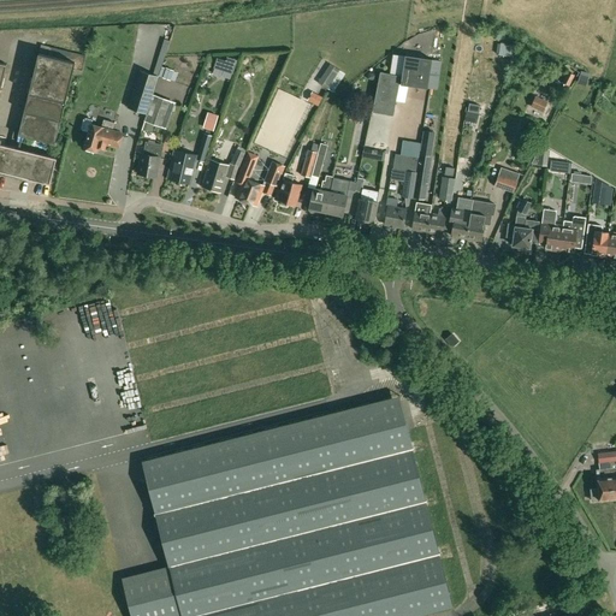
[(165,29),(160,48),(173,51),(178,31),(165,29)]
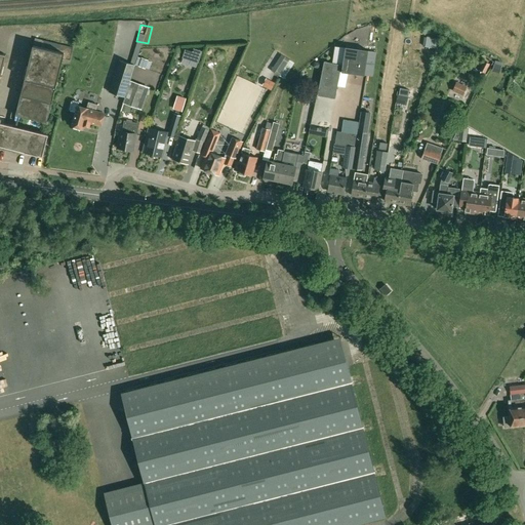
[(427,37),(425,47),(436,49),(437,39),(427,37)]
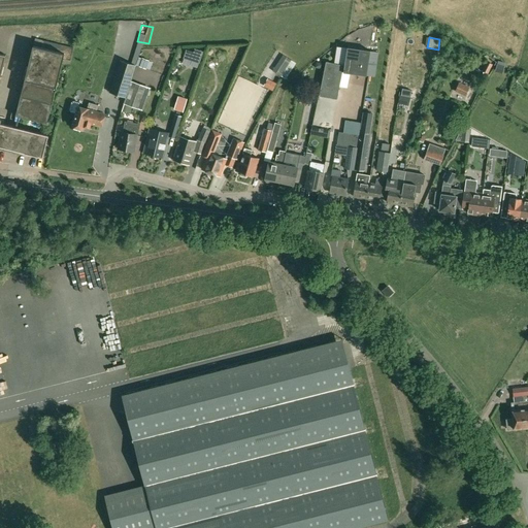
[(33,45),(15,116),(46,124),(63,59),(70,61),(73,47),(35,38),(34,45),(33,45)]
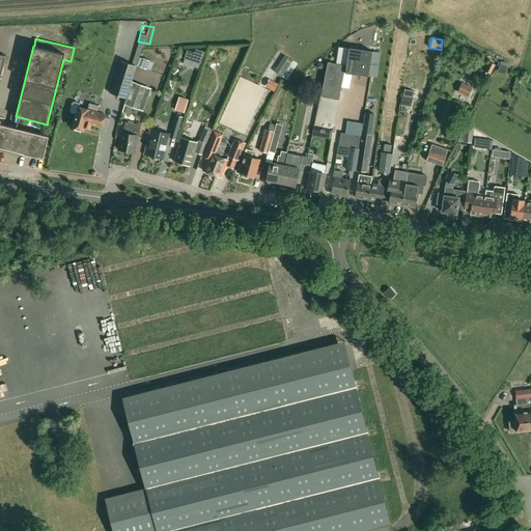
[(372,51),(350,48),(345,73),(369,77),(372,51)]
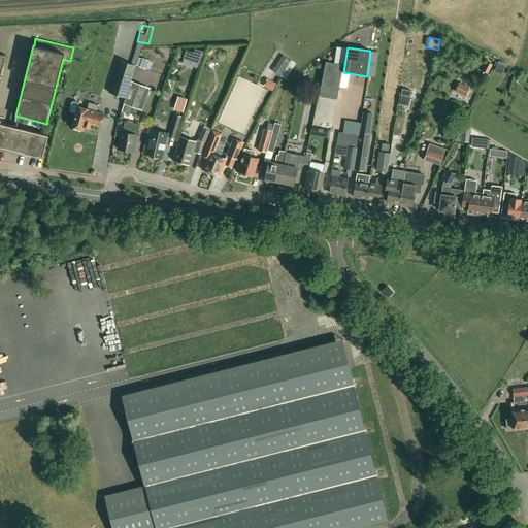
[(184,59),(199,64),(203,52),(195,50),(194,53),(187,51),(184,59)]
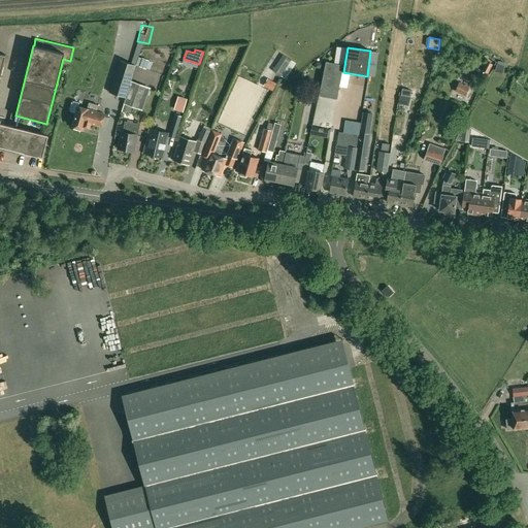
[(291,60),(283,54),(272,70),(281,75),(291,60)]
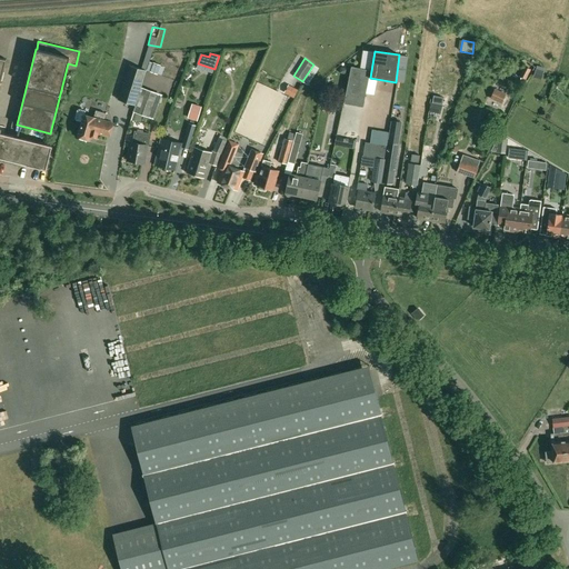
[(129,65),(118,99),(136,105),(141,87),(147,70),(129,65)]
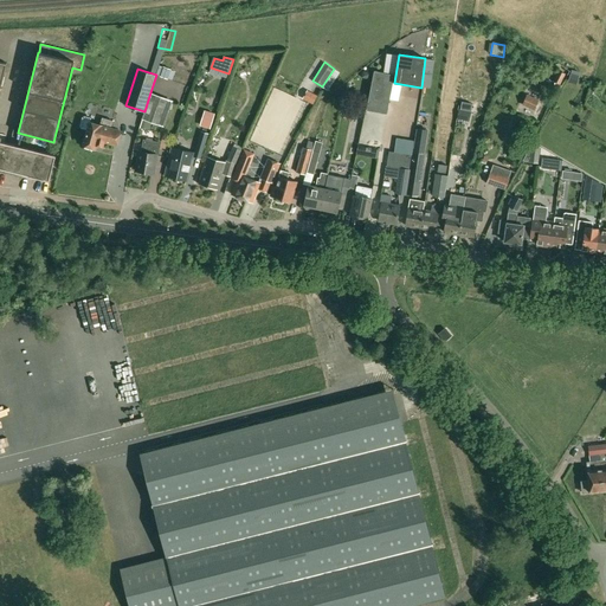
[(387,114),(394,75),(374,71),(366,110),(387,114)]
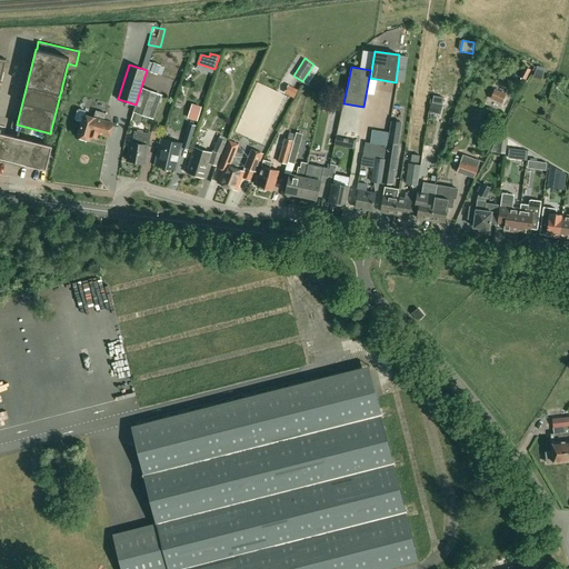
[(531,70),(526,67),(520,77),(526,79),(531,70)]
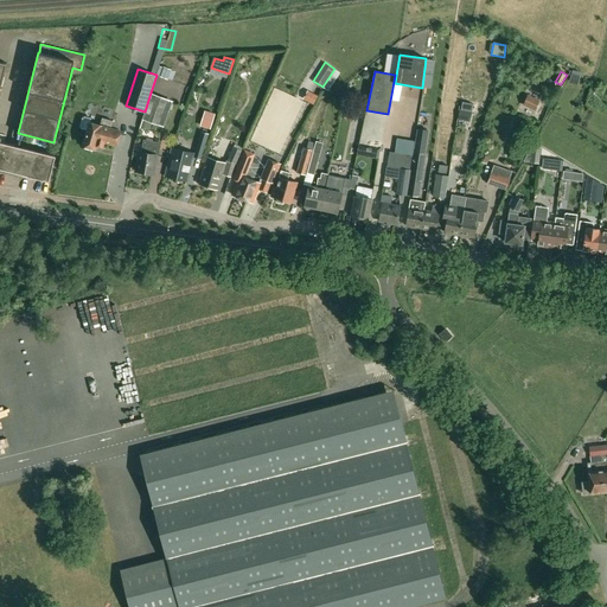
[(318,96),(307,89),(302,98),(313,104),(318,96)]
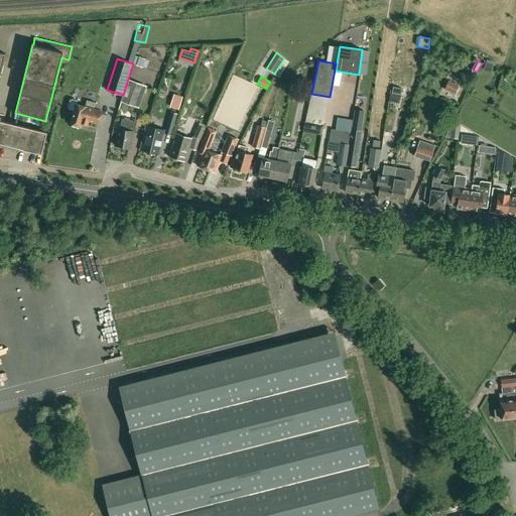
[(123,95),(121,101),(139,108),(147,86),(128,79),(123,95)]
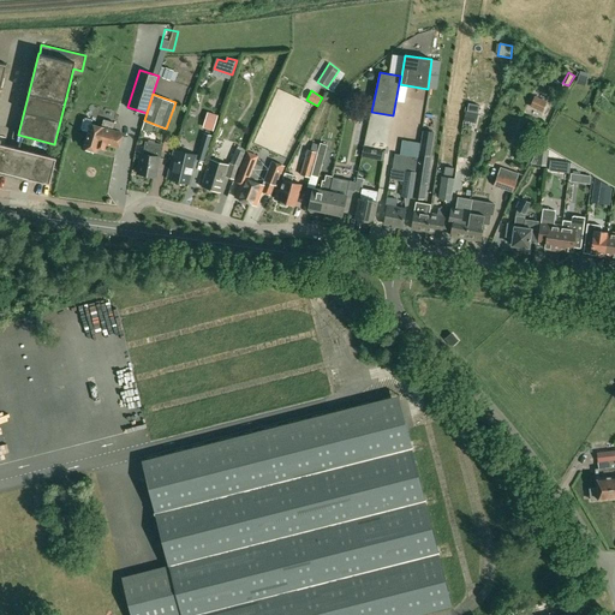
[(547,101),(535,96),(530,107),(542,112),(547,101)]
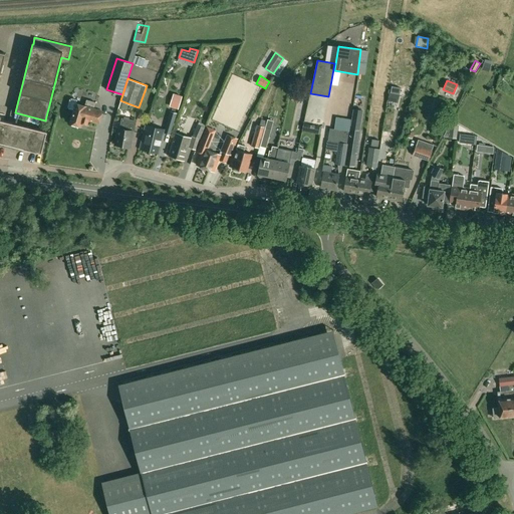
[(397,94),(390,93),(388,100),(395,102),(397,94)]
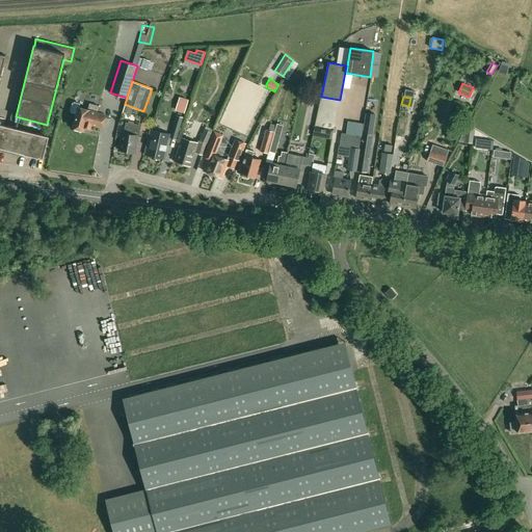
[(166,98),(163,111),(173,113),(176,100),(166,98)]
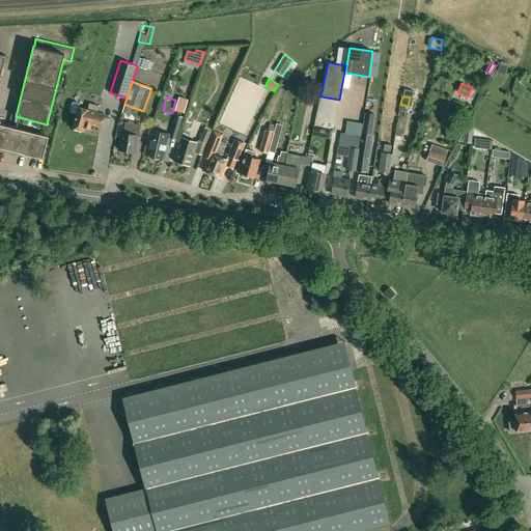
[(182,98),(177,111),(184,113),(188,101),(182,98)]
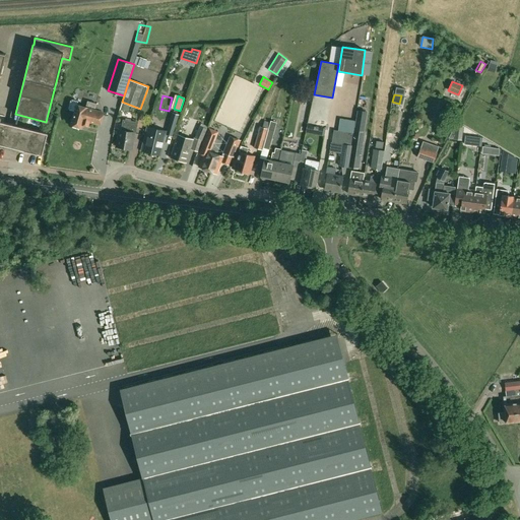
[(90,121),(100,124),(103,113),(94,111),(96,105),(87,103),(85,108),(77,106),(79,102),(72,100),(70,101),(68,108),(69,111),(75,112),(72,124),(74,125),(73,127),(79,128),(80,127),(82,127),(82,126),(88,127),(90,121)]
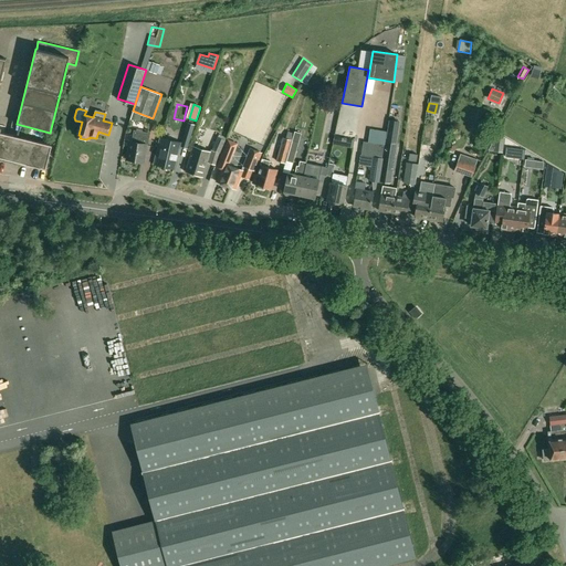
[(195,125),(188,123),(184,137),(190,139),(195,125)]
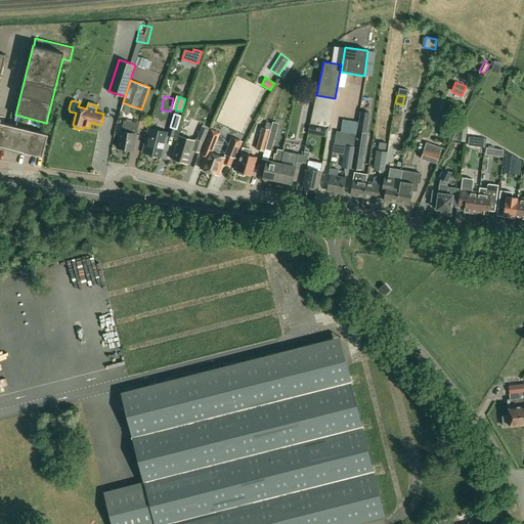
[(0,145),(43,157),(48,134),(0,123),(1,118),(0,117),(0,145)]
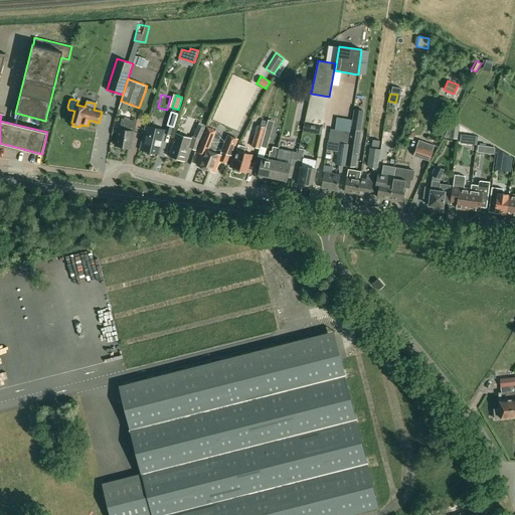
[(353,116),(351,128),(361,130),(362,117),(353,116)]
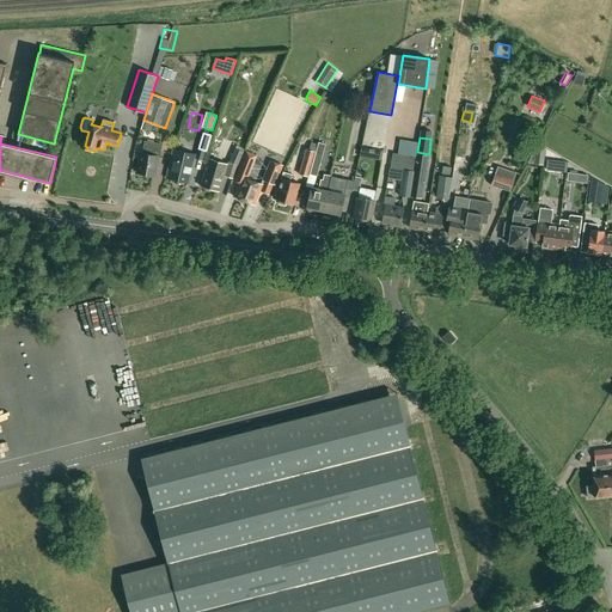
[(140,153),(136,172),(155,176),(158,155),(160,144),(145,141),(142,153),(140,153)]
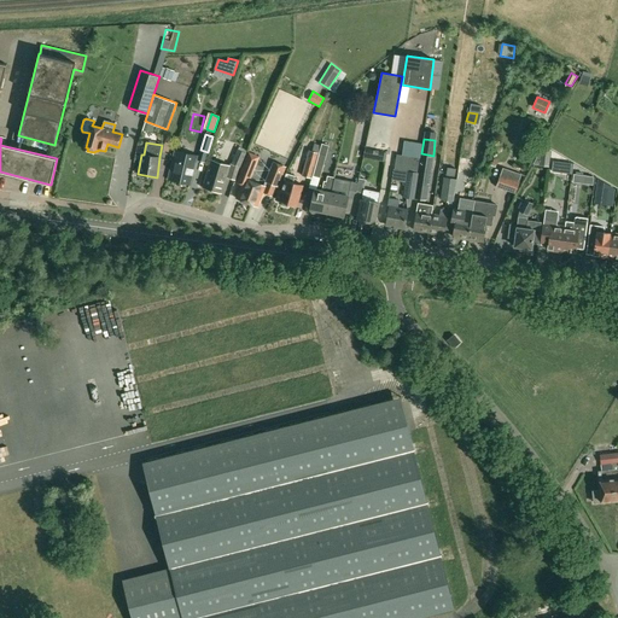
[(316,190),(328,146),(321,144),(309,188),(316,190)]
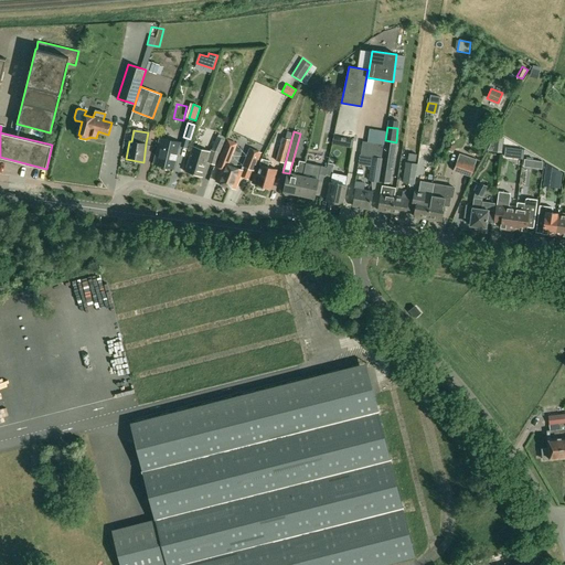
[(503,136),(497,132),(488,149),(501,150),(503,136)]
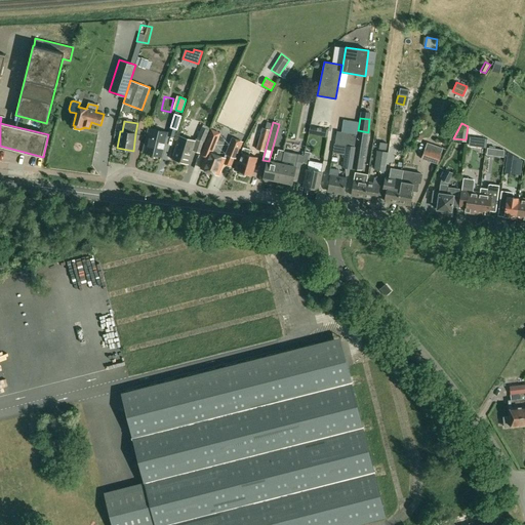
[(204,143),(209,130),(202,127),(197,139),(204,143)]
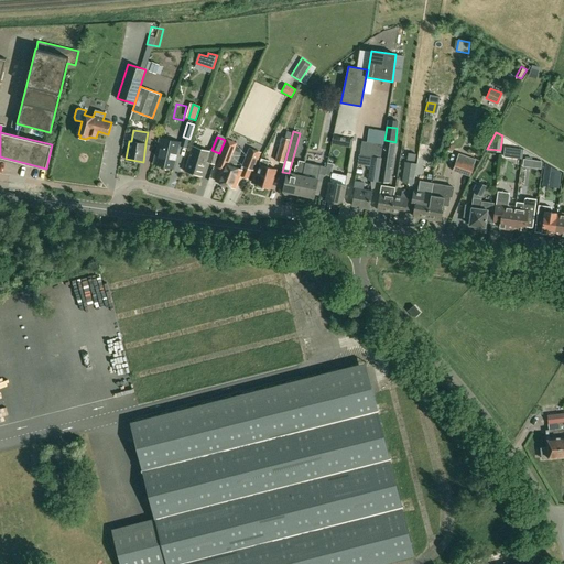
[(275,161),(284,163),(291,139),(282,137),(275,161)]
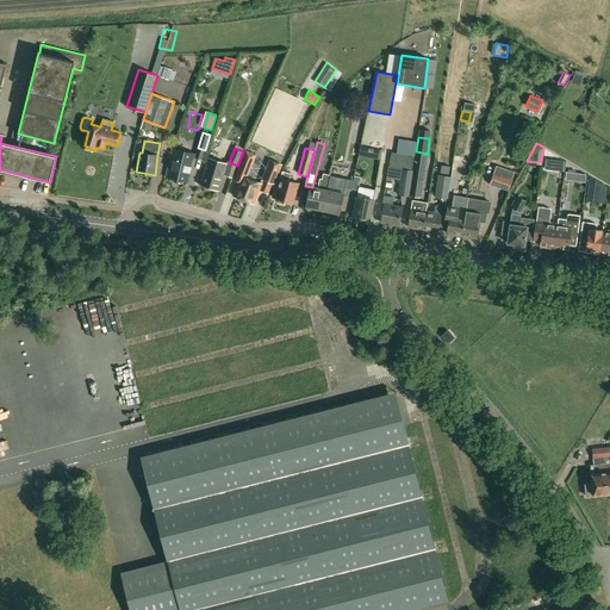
[(190,182),(195,155),(173,149),(166,176),(190,182)]
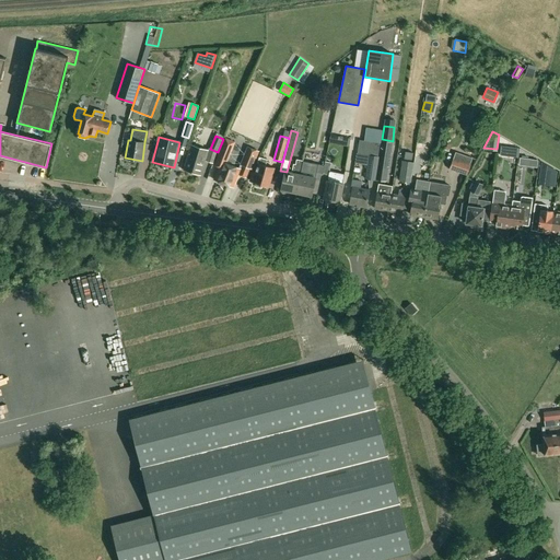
[(393,141),(382,139),(377,164),(389,166),(393,141)]
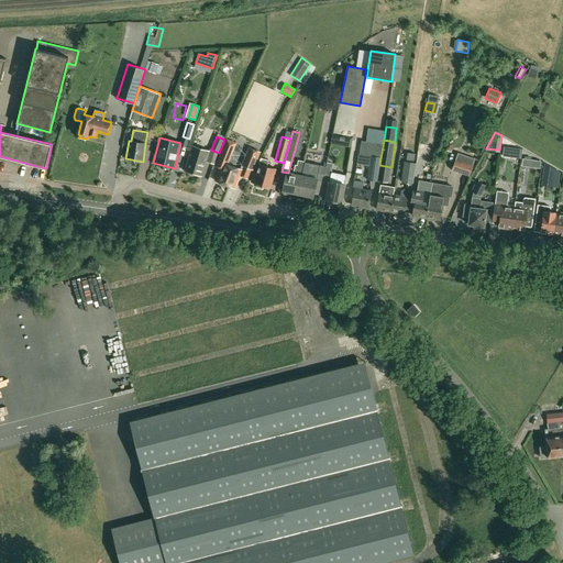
[(383,144),(362,141),(361,154),(372,156),(381,157),(383,144)]
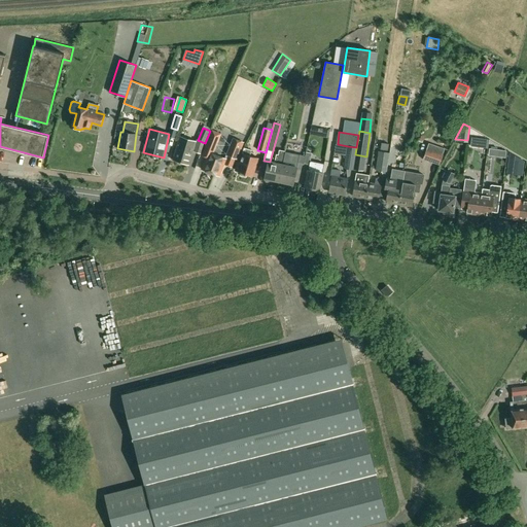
[(179,137),(172,161),(187,166),(192,151),(195,142),(180,137),(179,137)]
